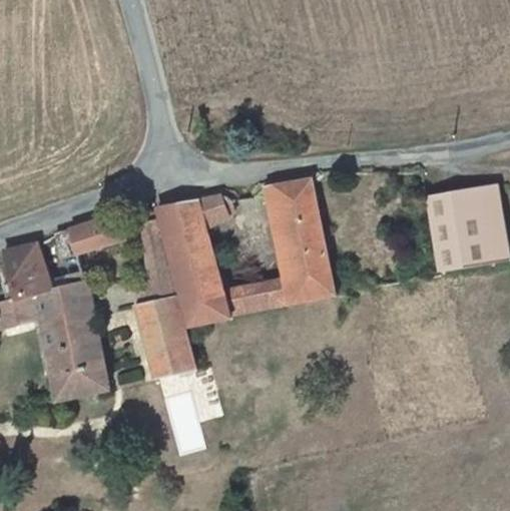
[(307,178),(264,185),(265,190),(290,275),(298,301),(339,293),(307,178)]
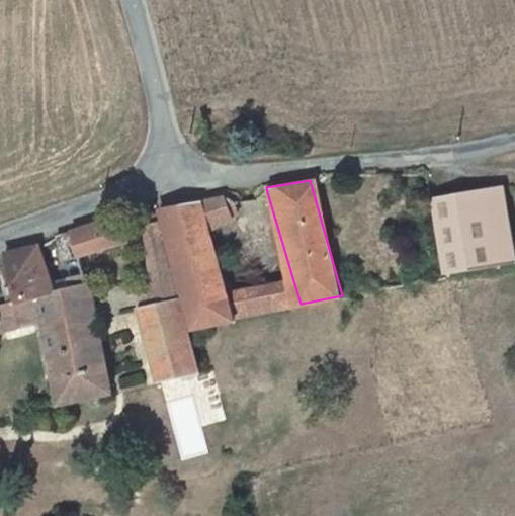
[(480,185),(497,257),(514,252),(514,242),(499,180),(480,185)]
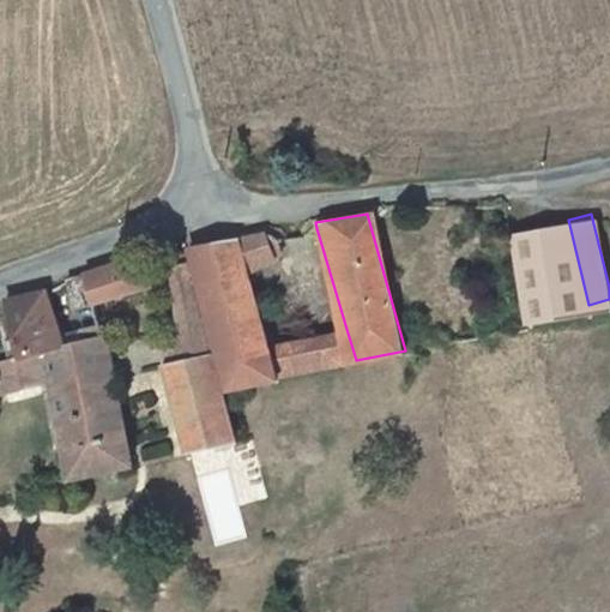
[(568,220),(509,234),(531,322),(589,305),(568,220)]
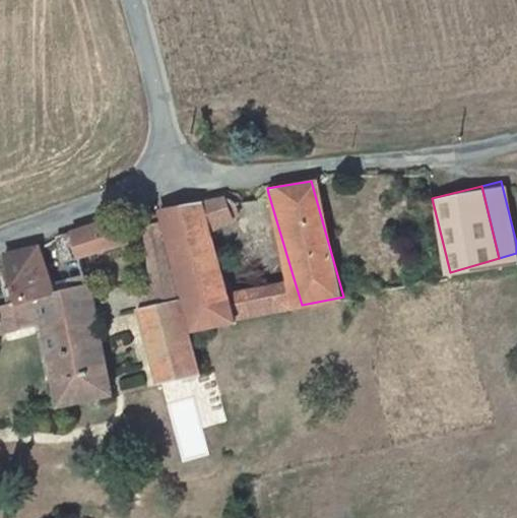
[(228,211),(225,201),(224,195),(196,201),(200,219),(228,211)]
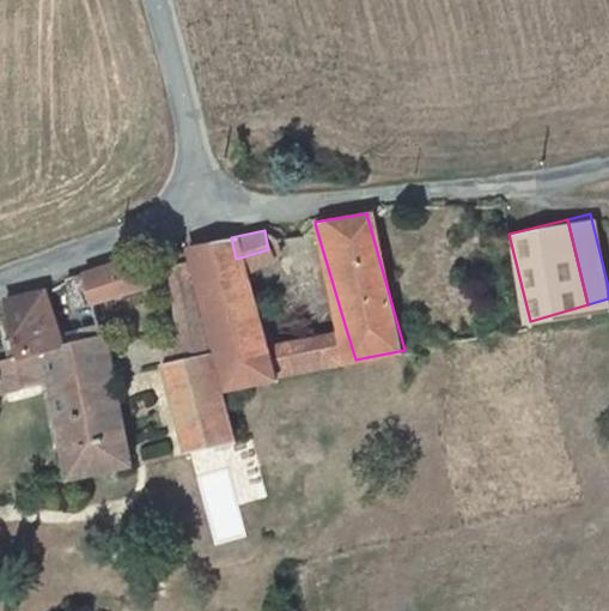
[(231,237),(189,246),(190,255),(236,429),(260,423),(253,385),(276,381),(275,374),(267,344),(245,268),(239,268),(236,259),(231,237)]
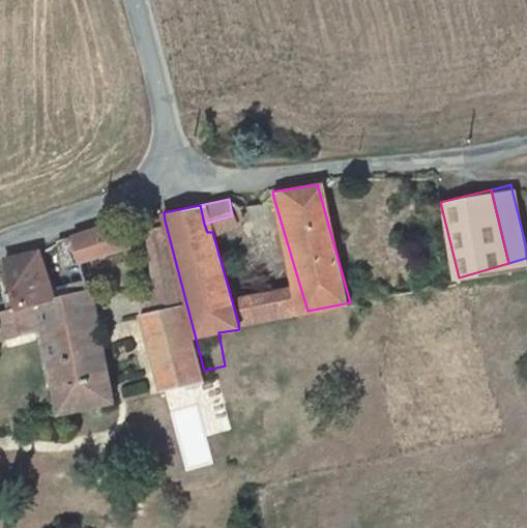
[(115,220),(70,234),(77,259),(128,245),(125,231),(119,232),(115,220)]
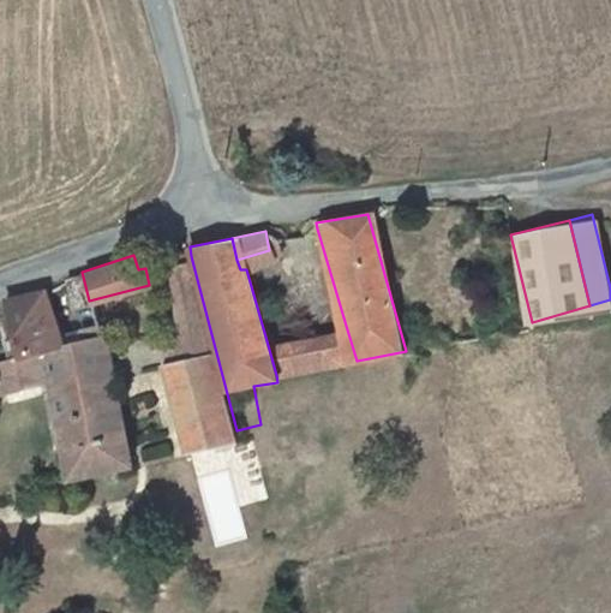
[(207,353),(183,259),(165,262),(179,359),(207,353)]
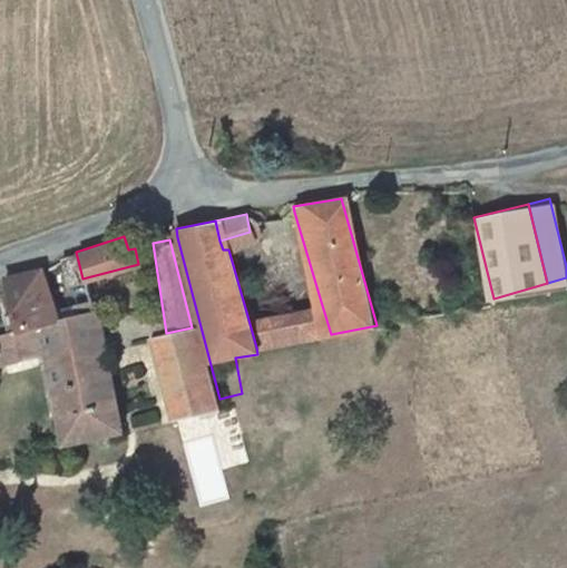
[(82,278),(76,252),(57,262),(62,284),(82,278)]
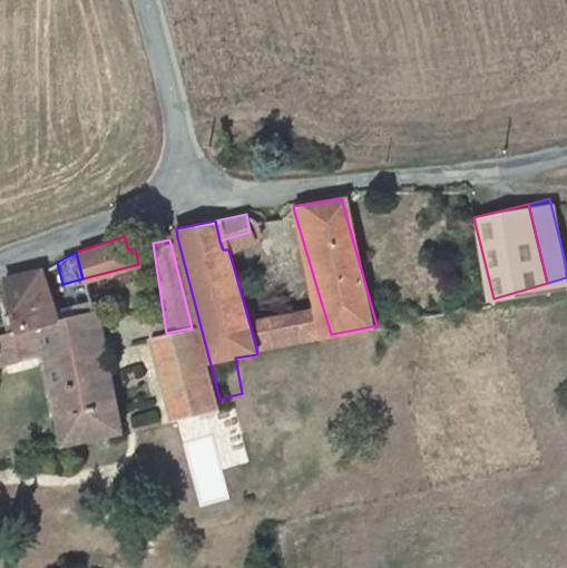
[(0,324),(2,331),(12,329),(91,313),(89,304),(49,312),(39,272),(0,278),(0,286),(7,311),(0,313),(0,324)]
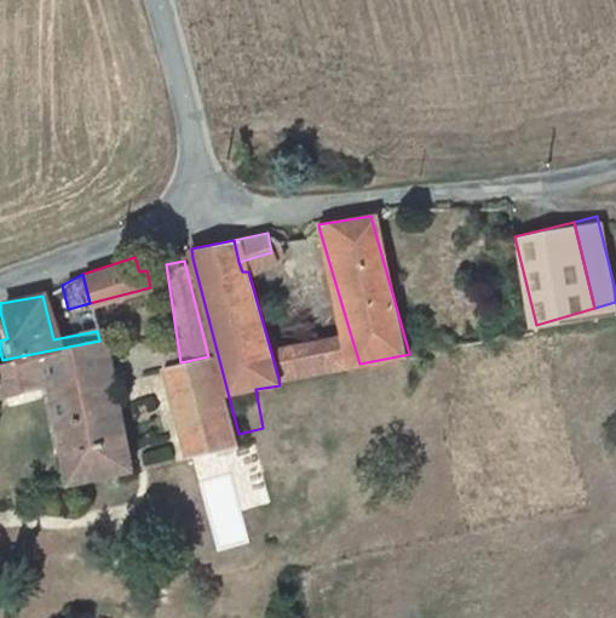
[(278,378),(310,372),(360,364),(350,332),(270,348),(278,378)]
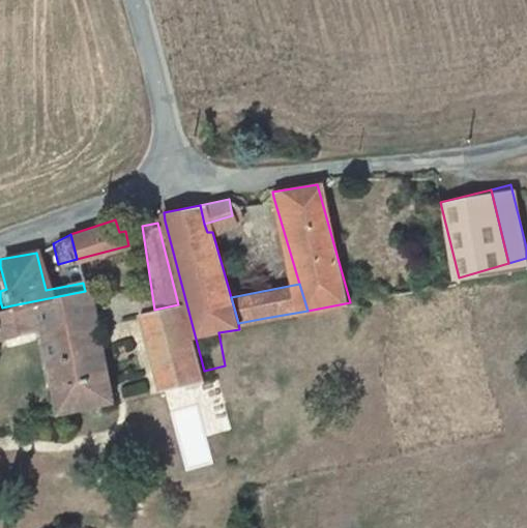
[(111,401),(85,291),(11,305),(0,308),(0,338),(37,330),(40,338),(60,411),(111,401)]
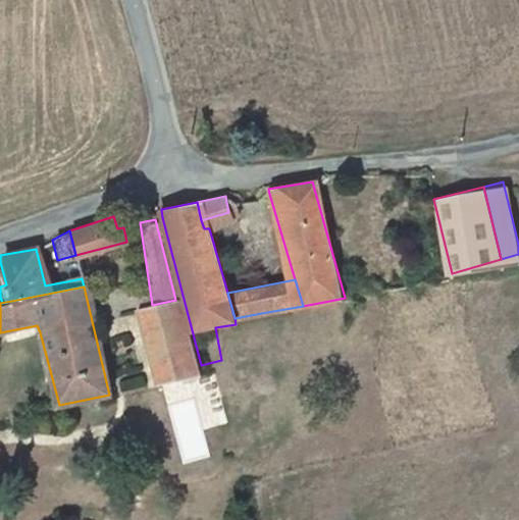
[(194,376),(175,300),(152,305),(135,308),(153,385),(194,376)]
